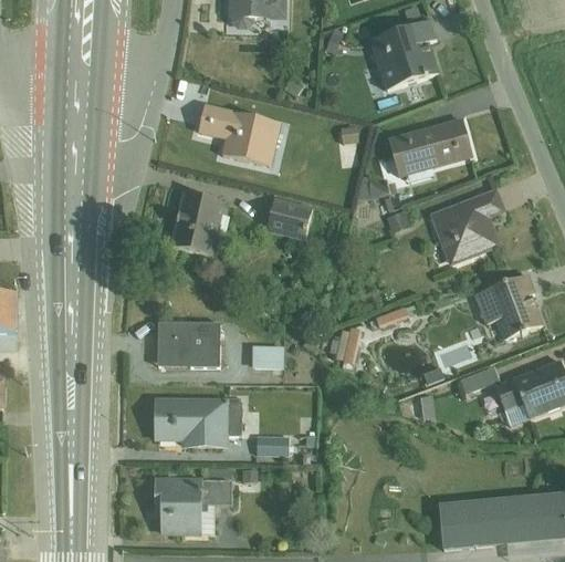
[(230,0),(230,22),(237,29),(247,29),(253,22),(253,18),(270,19),(285,20),(285,0),(230,0)]
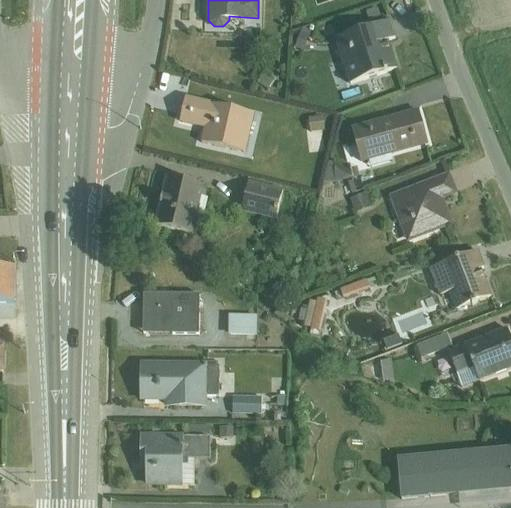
[(389,18),(334,36),(349,81),(396,66),(387,38),(394,35),(389,18)]
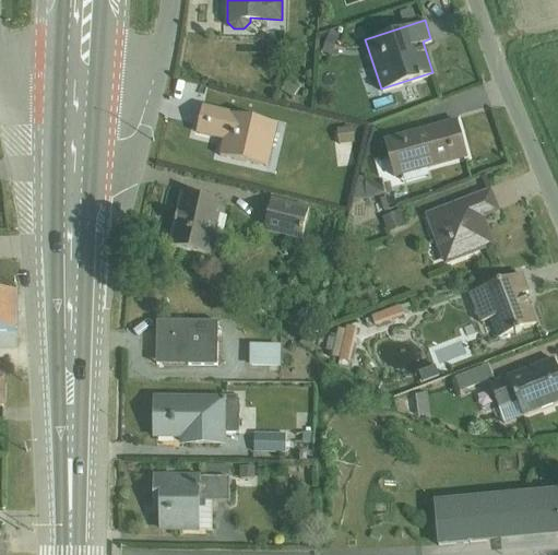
[(330,28),(321,49),(331,52),(339,32),(330,28)]
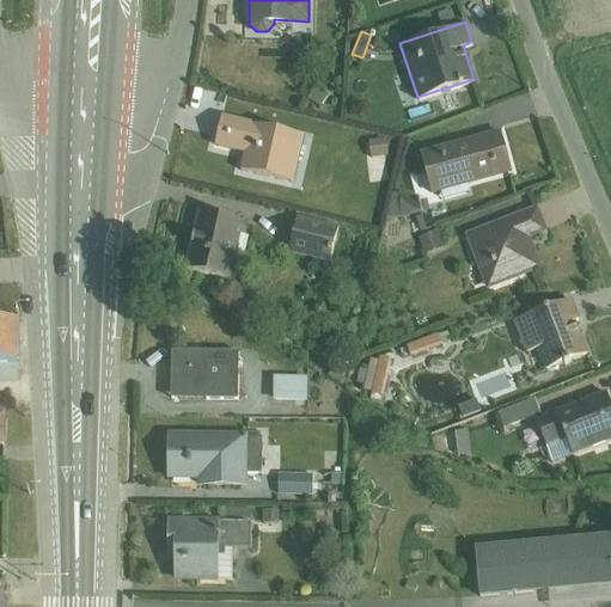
[(221,114),(214,141),(245,148),(240,167),(293,179),(304,133),(221,114)]
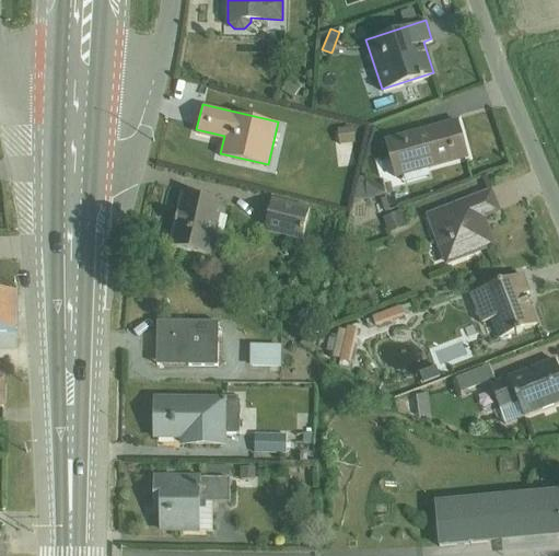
[(403,171),(427,164),(467,153),(457,118),(384,139),(394,173),(403,171)]
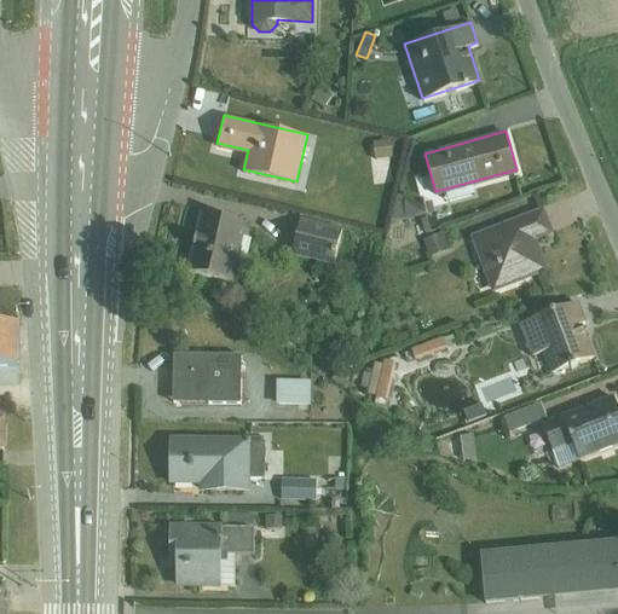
[(390,137),(373,139),(375,156),(392,154),(390,137)]
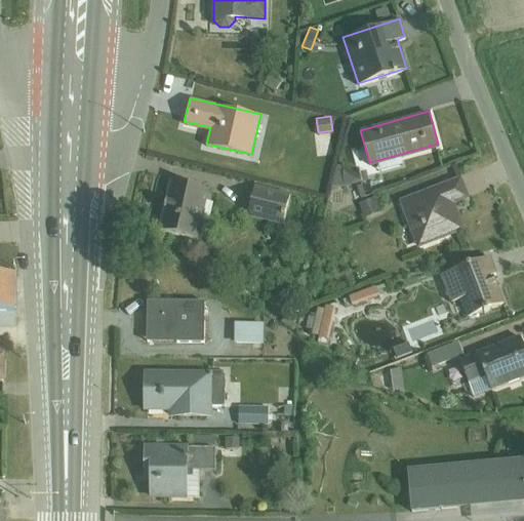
[(400,154),(377,160),(379,168),(402,162),(400,154)]
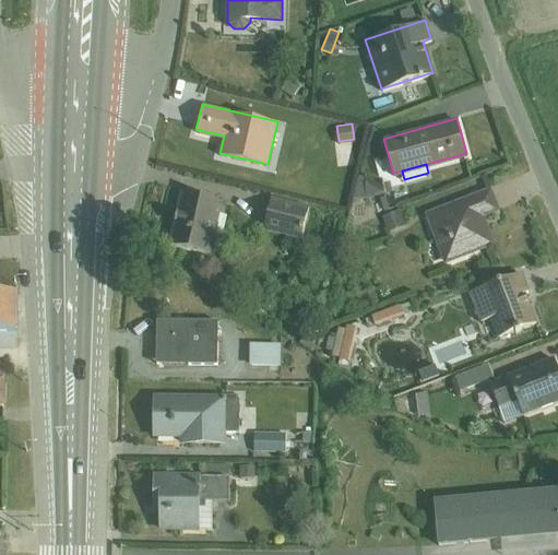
[(357,173),(352,197),(366,197),(392,189),(389,179),(382,181),(383,185),(364,174),(364,175),(360,174),(357,173)]
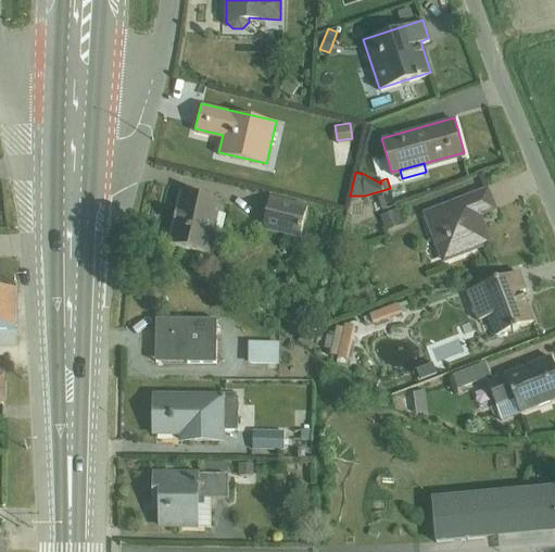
[(486,188),(423,212),(441,258),(488,240),(481,221),(479,222),(476,213),(493,205),(486,188)]
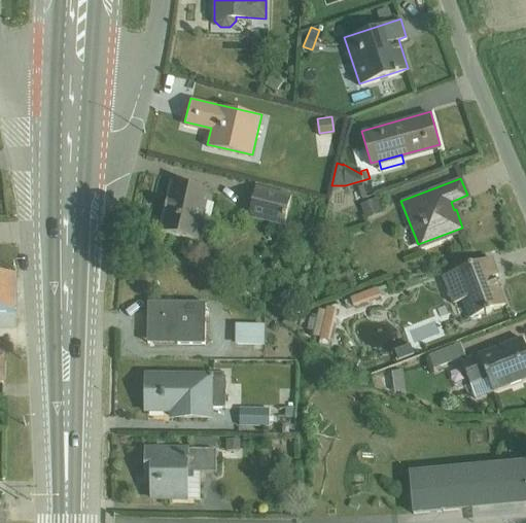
[(172,179),(160,229),(198,238),(203,216),(206,217),(209,201),(206,200),(209,187),(172,179)]
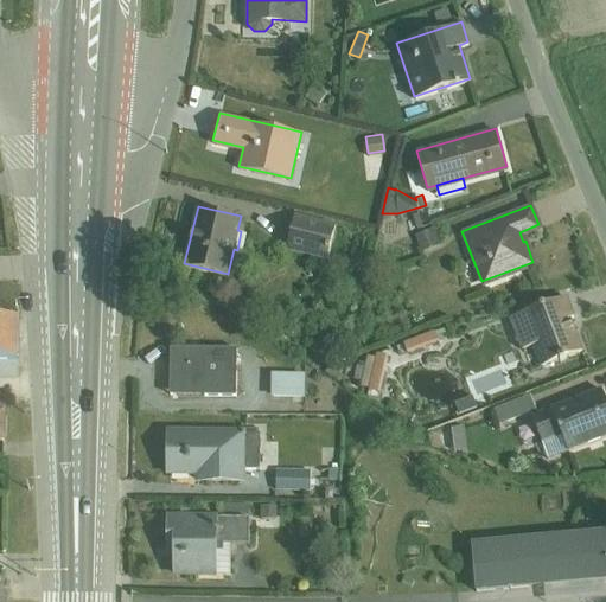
[(294,212),(286,248),(326,257),(335,222),(294,212)]
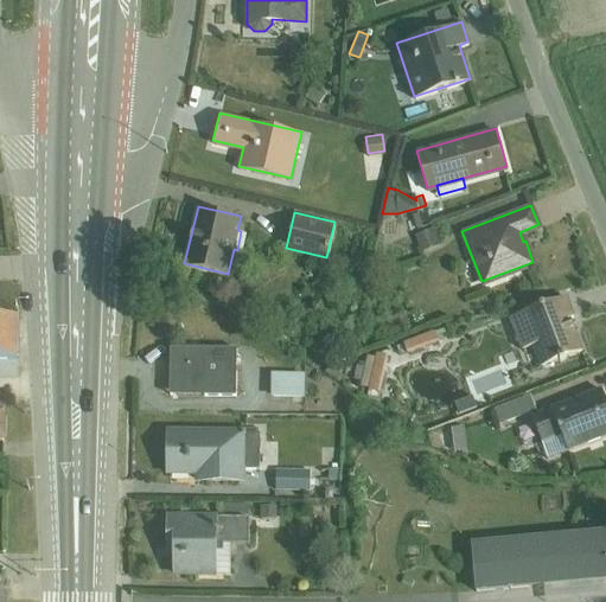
[(435,225),(414,232),(420,249),(441,242),(435,225)]
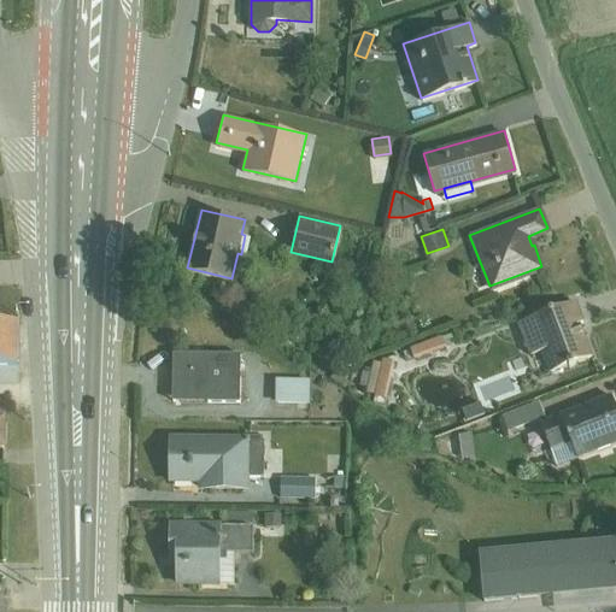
[(574,299),(517,321),(529,353),(541,348),(549,370),(591,354),(578,321),(582,319),(574,299)]
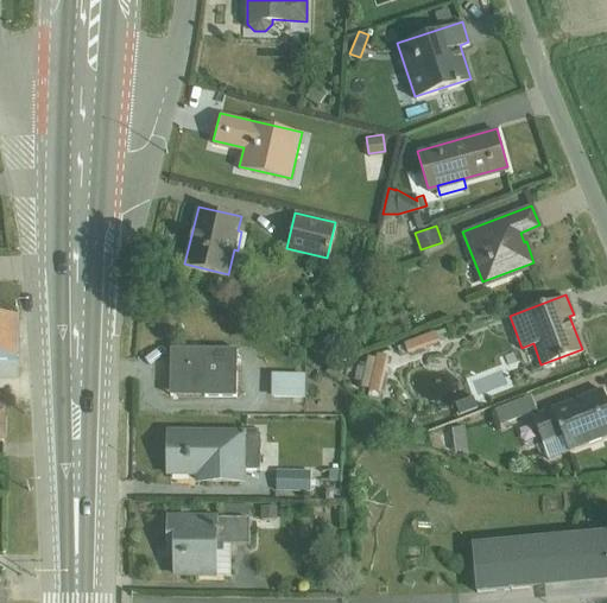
[(0,356),(16,356),(17,315),(0,313),(0,356)]
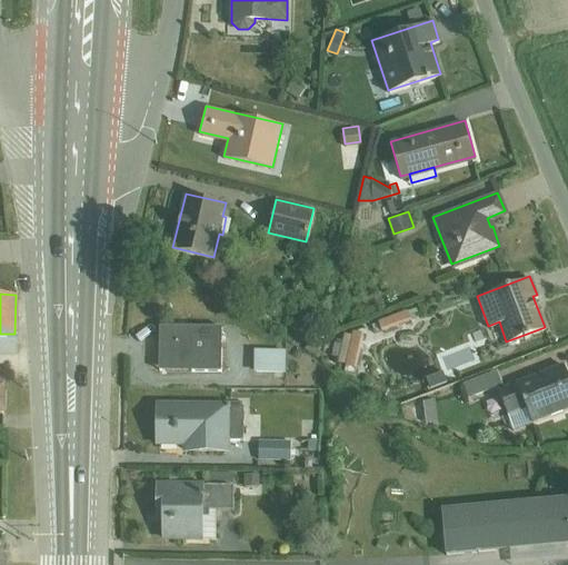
[(407,308),(377,319),(381,329),(411,318),(410,317),(418,314),(416,306),(407,309),(407,308)]
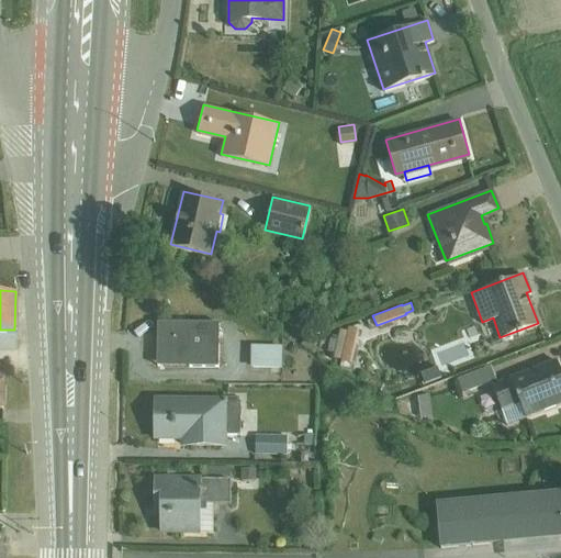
[(188,355),(188,364),(219,365),(219,319),(157,320),(161,321),(160,355),(188,355)]
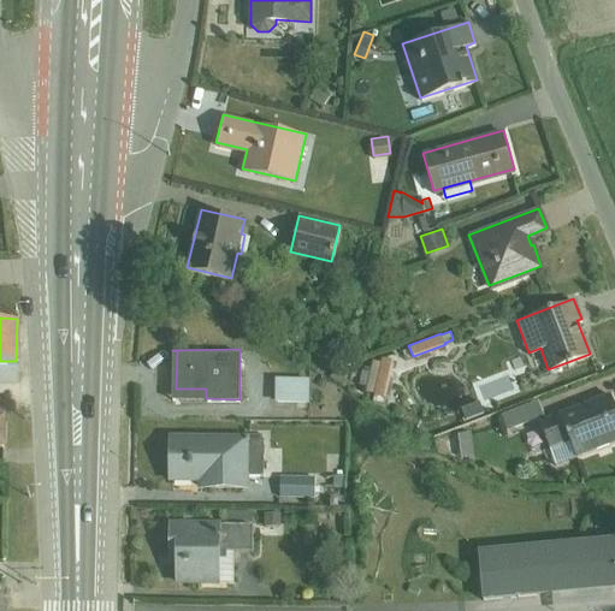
[(177,351),(172,350),(172,398),(206,398),(206,389),(176,389),(177,351)]
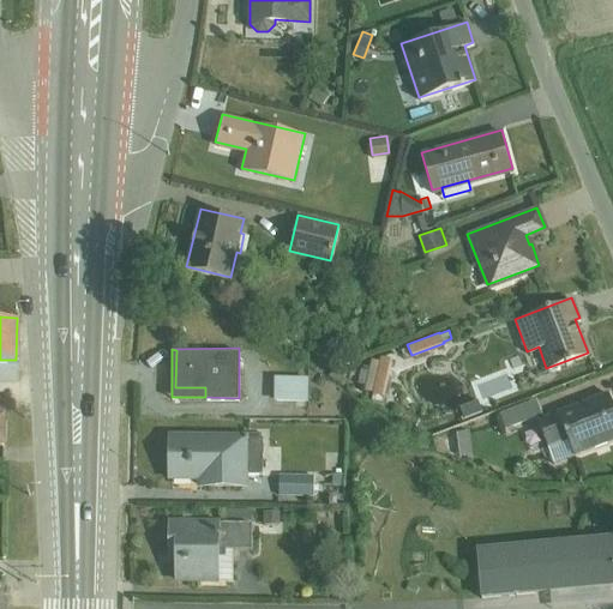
[(371,357),(364,387),(373,390),(371,397),(380,399),(382,395),(384,395),(392,356),(380,355),(379,359),(371,357)]
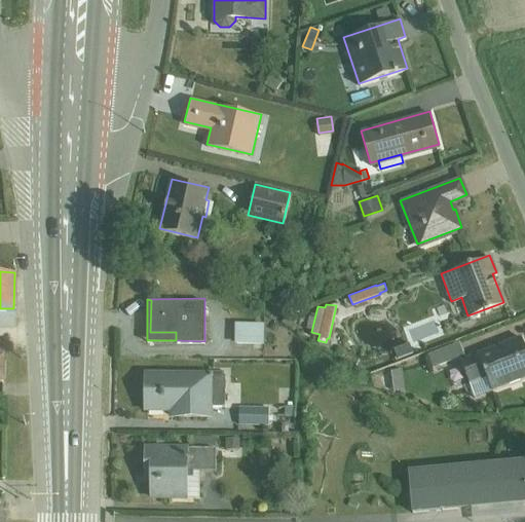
[(263,322),(234,321),(234,342),(263,342),(263,322)]
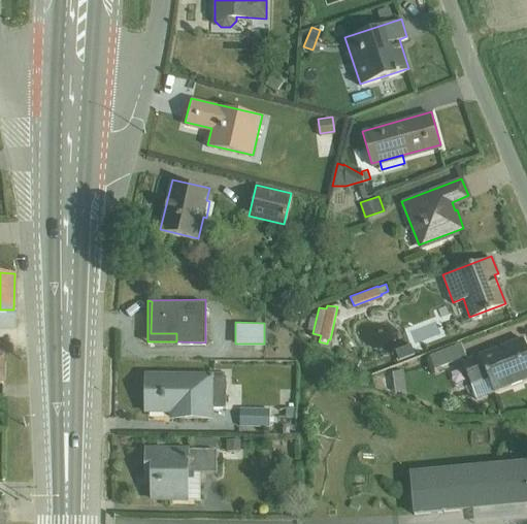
[(488,378),(493,390),(526,375),(526,348),(522,336),(461,360),(471,384),(488,378)]
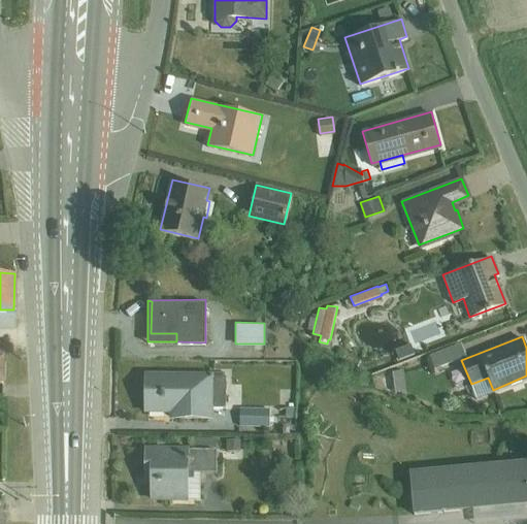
[(460,341),(428,354),(433,367),(465,354),(460,341)]
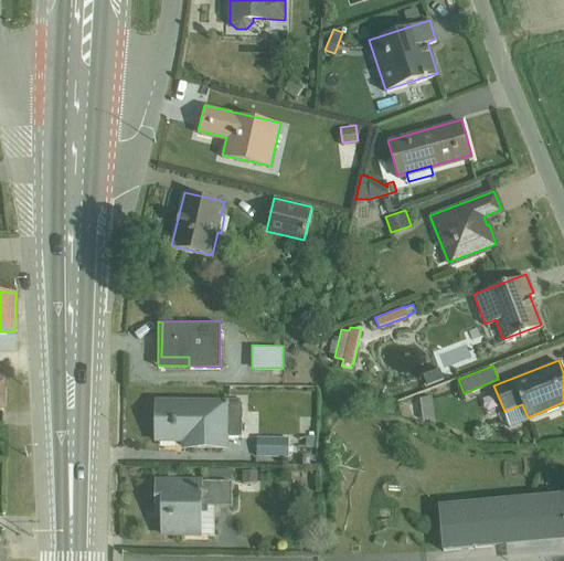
[(405,399),(403,410),(423,417),(434,416),(431,394),(405,399)]
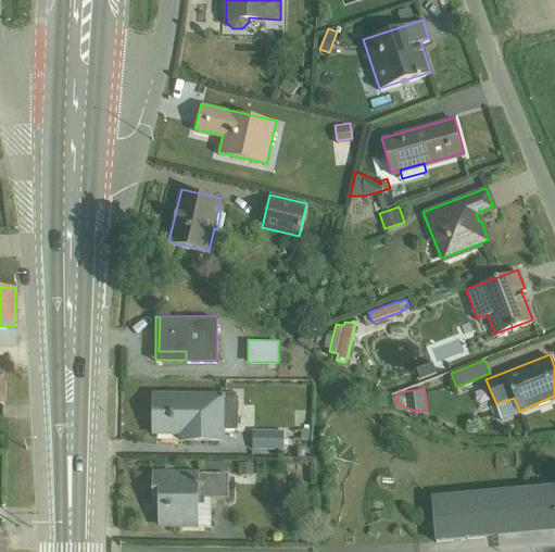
[(238,393),(154,393),(154,394),(155,394),(155,429),(154,429),(154,430),(178,431),(178,439),(224,440),(224,427),(237,427),(238,393)]
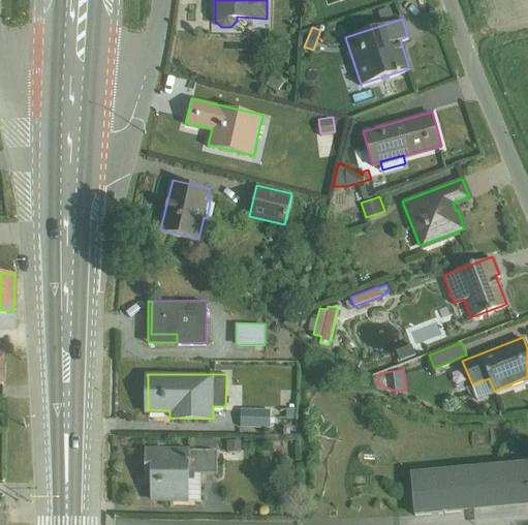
[(489,378),(472,384),(476,398),(494,391),(489,378)]
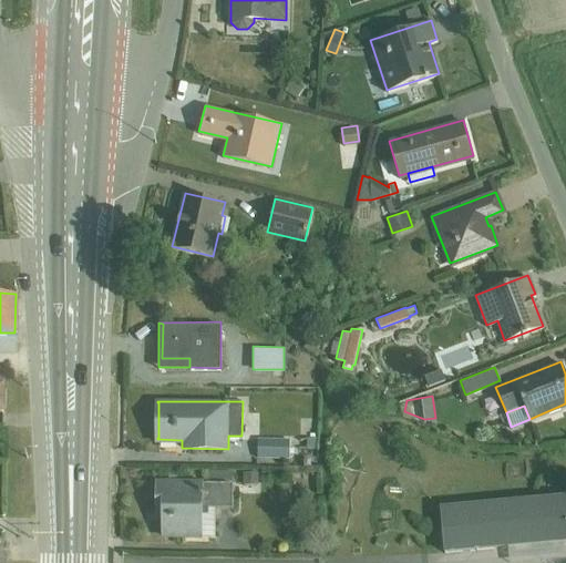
[(289,437),(257,437),(257,456),(289,457),(289,437)]
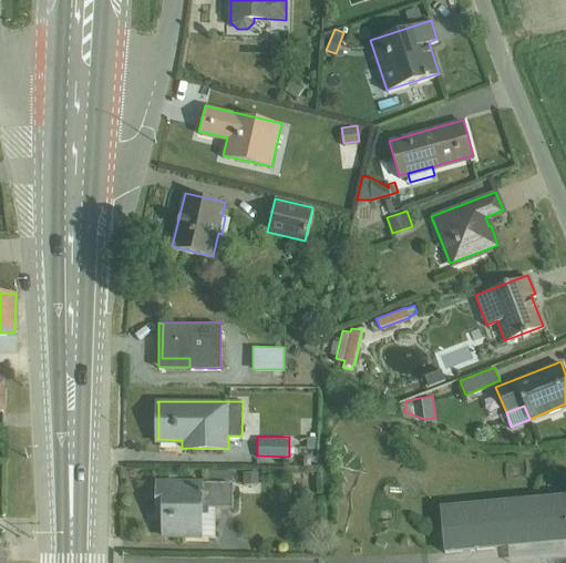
[(233,469),(202,468),(202,477),(233,478),(233,469)]
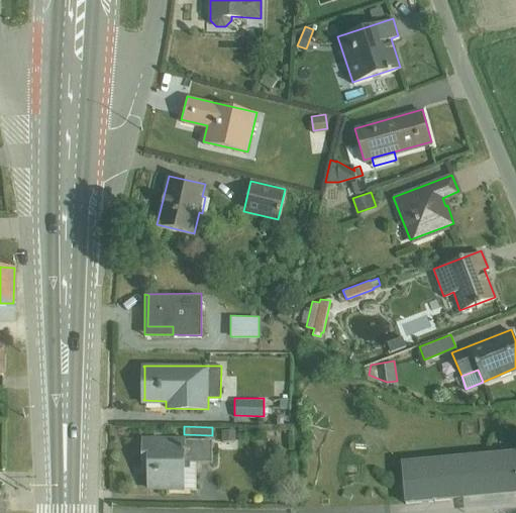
[(234,427),(220,427),(220,438),(234,438),(234,427)]
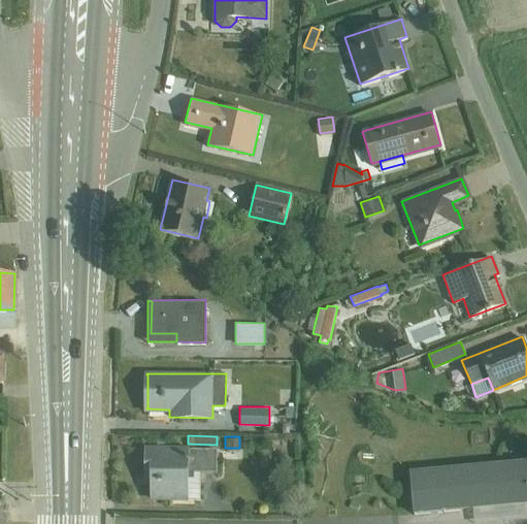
[(193,469),(200,469),(216,470),(216,448),(145,448),(145,473),(152,473),(152,497),(188,497),(188,477),(193,477),(193,469)]
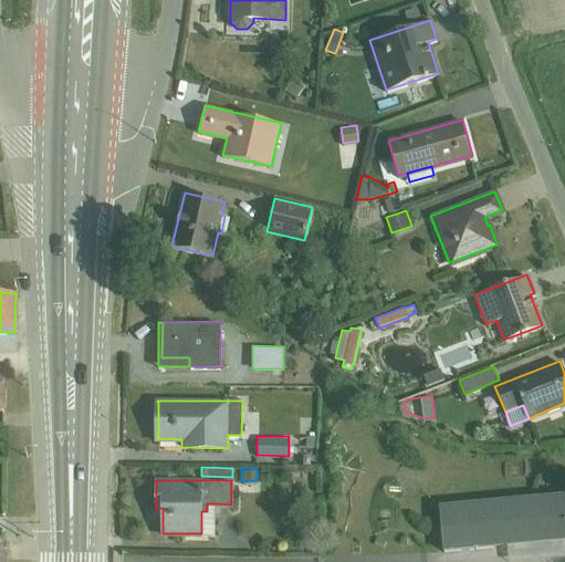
[(564,493),(439,506),(442,549),(564,538),(564,493)]
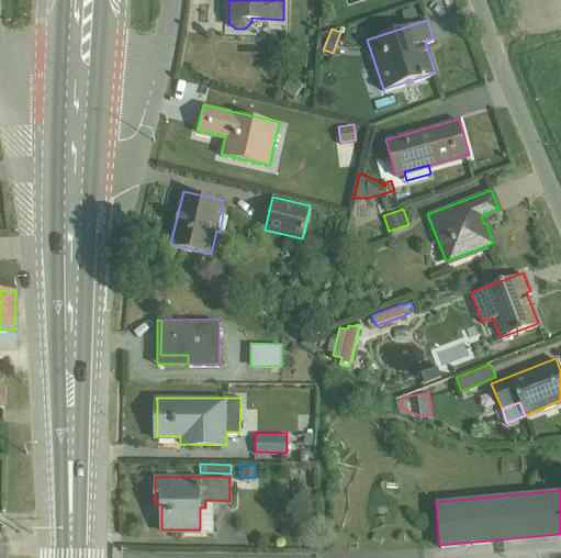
[(200,508),(200,529),(212,529),(213,500),(205,500),(205,508),(200,508)]
